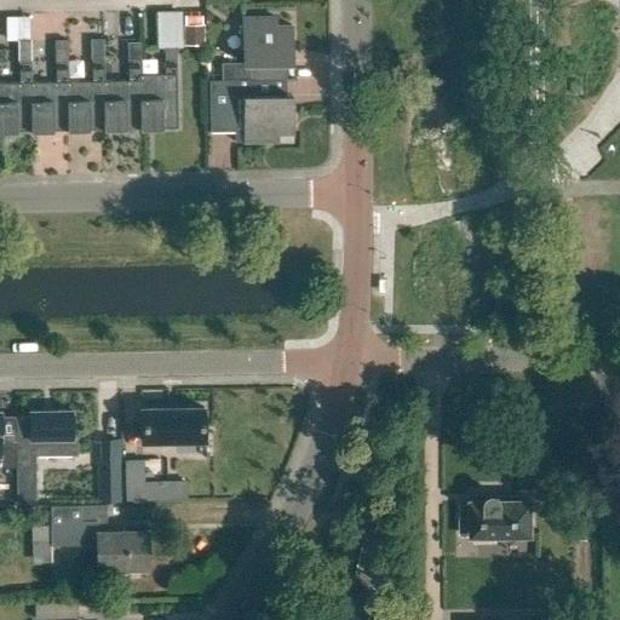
[(286,64),(291,64),(291,26),(275,26),(275,17),(242,18),(242,63),(220,63),(222,81),(248,80),(286,80),(286,64)]
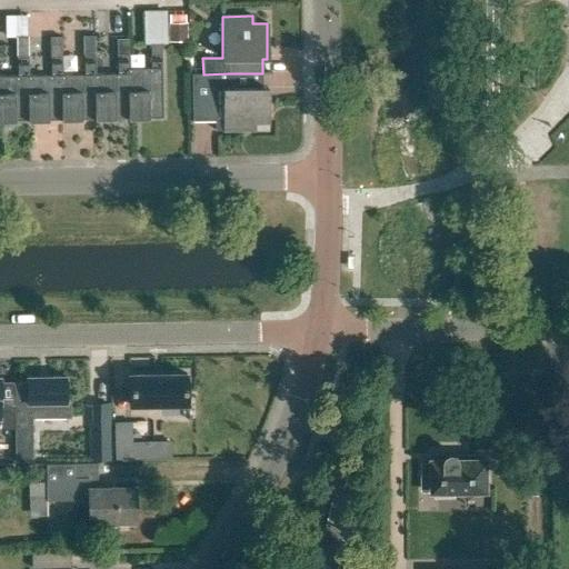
[(97,119),(96,75),(95,35),(82,35),(83,75),(62,76),(63,120),(97,119)]
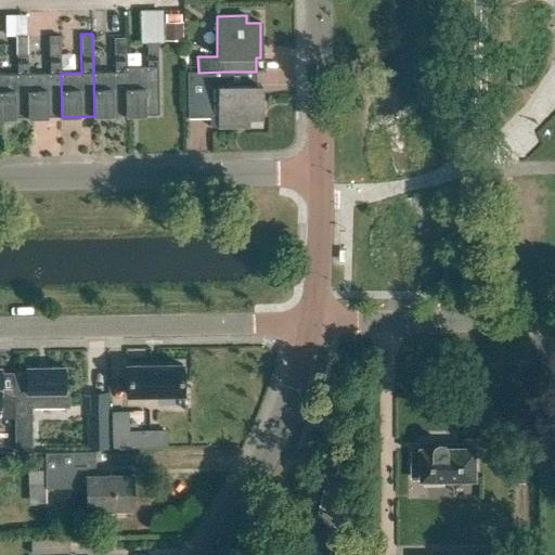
[(0,117),(29,117),(28,74),(27,35),(15,36),(16,75),(0,74),(0,117)]
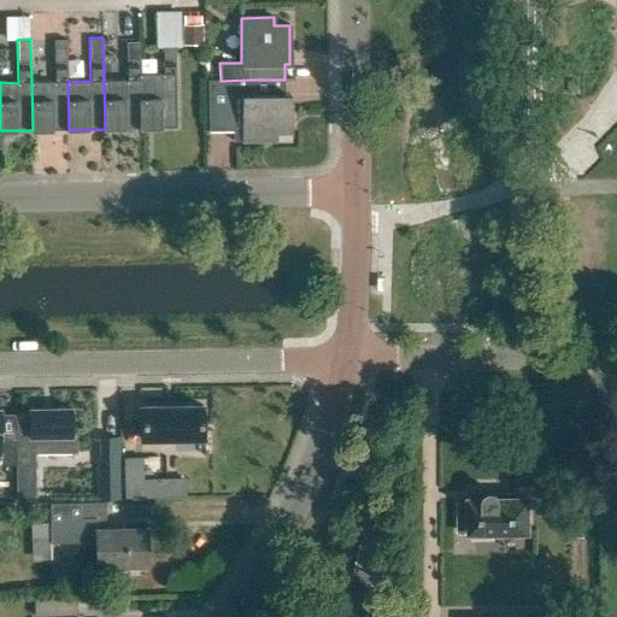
[(69,130),(68,82),(66,39),(53,39),(54,82),(31,82),(33,130),(69,130)]
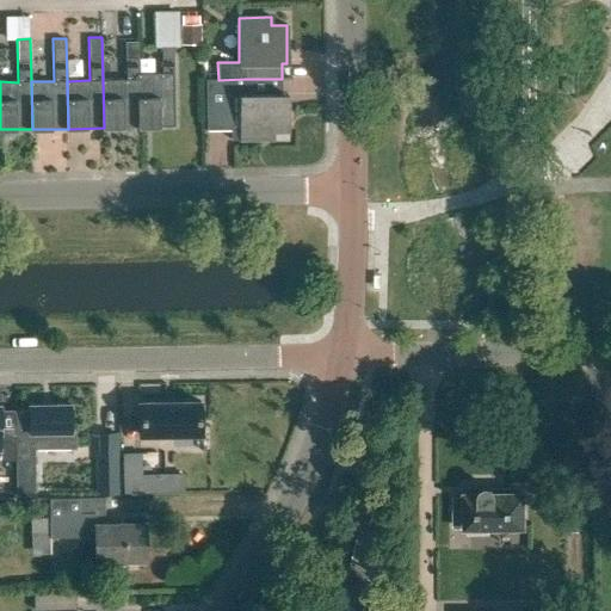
[(139,128),(139,74),(137,42),(125,42),(125,80),(103,80),(104,128),(139,128)]
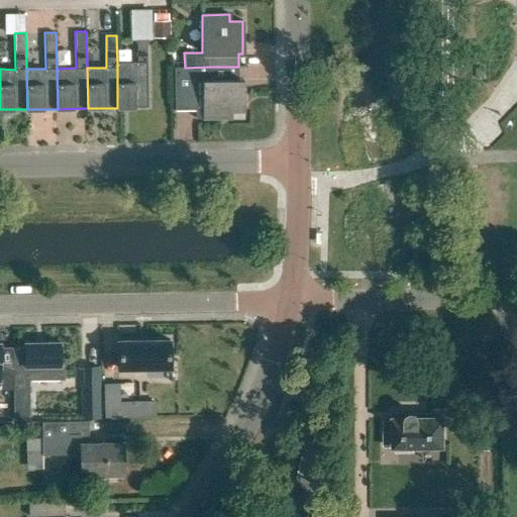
[(136,62),(117,63),(117,108),(147,107),(146,39),(136,40),(136,62)]
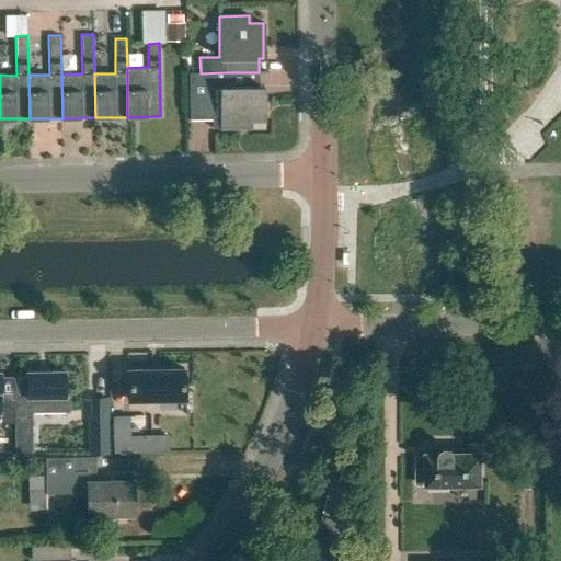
[(225,72),(225,87),(220,87),(220,129),(250,128),(250,122),(264,121),(264,87),(259,87),(259,72),(225,72)]
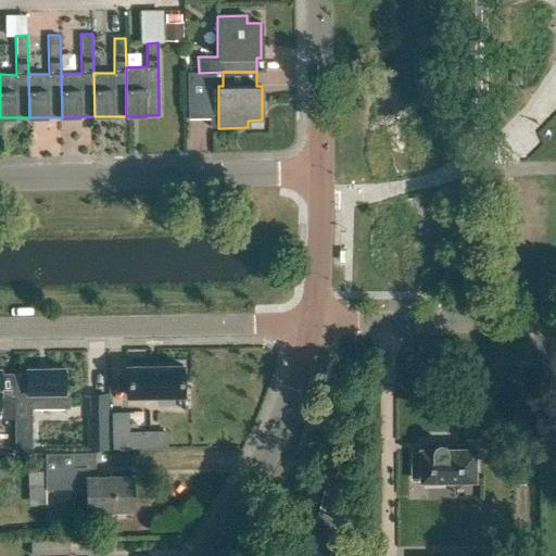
[(180,366),(127,366),(127,395),(180,394),(180,366)]
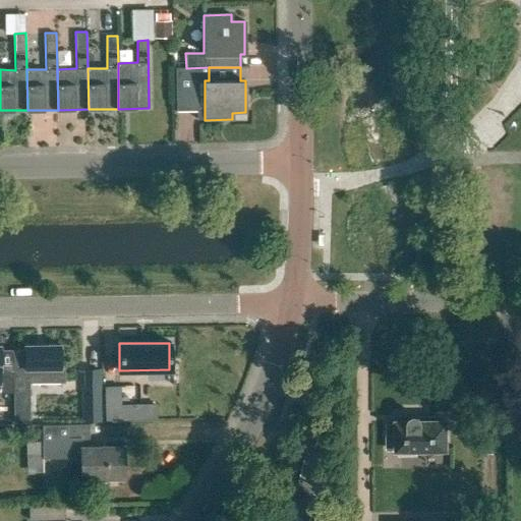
[(26,392),(26,383),(64,383),(64,367),(60,364),(60,345),(24,346),(25,353),(12,353),(12,372),(13,393),(26,392)]
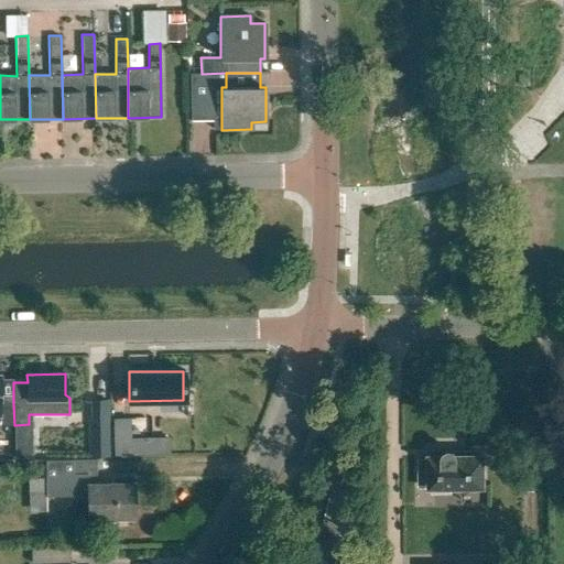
[(13,403),(13,382),(0,381),(0,424),(14,425),(13,403)]
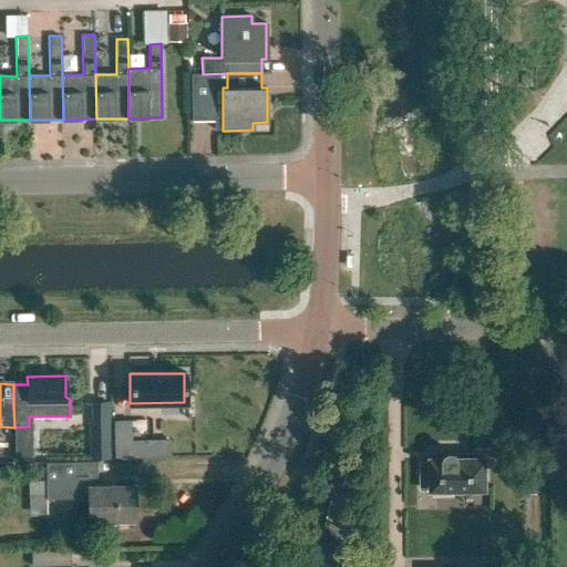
[(110,457),(110,443),(110,421),(90,421),(91,457),(110,457)]
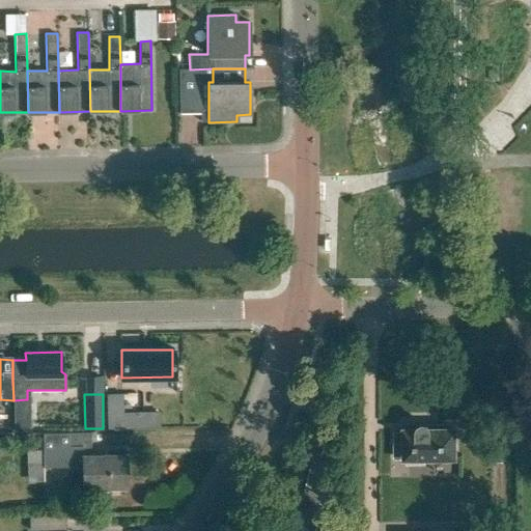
[(404,429),(404,434),(395,434),(395,457),(408,457),(408,464),(424,463),(424,457),(455,457),(454,429),(451,429),(451,425),(437,425),(437,429),(430,429),(429,426),(425,423),(422,424),(419,426),(418,429),(404,429)]
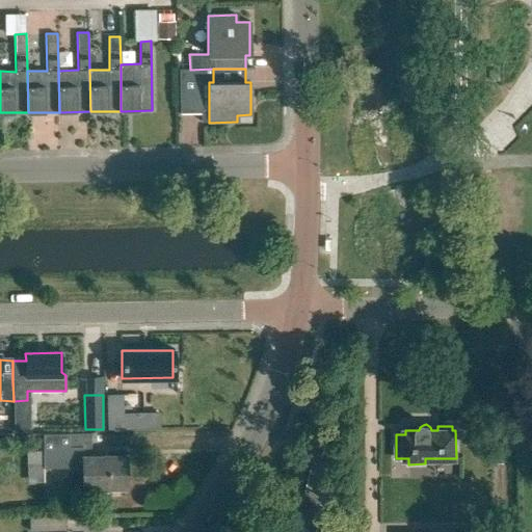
[(84,487),(127,486),(126,456),(92,457),(91,433),(43,434),(44,450),(27,451),(27,482),(45,482),(45,468),(82,467),(83,515),(85,515),(84,487)]
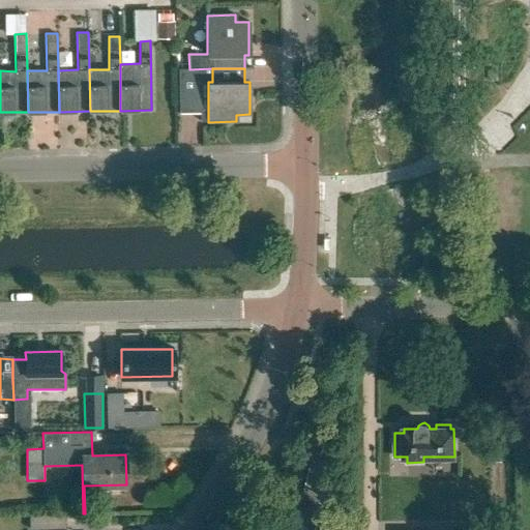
[(313,529),(316,527),(329,505),(304,490),(291,511),(278,529),(313,529)]
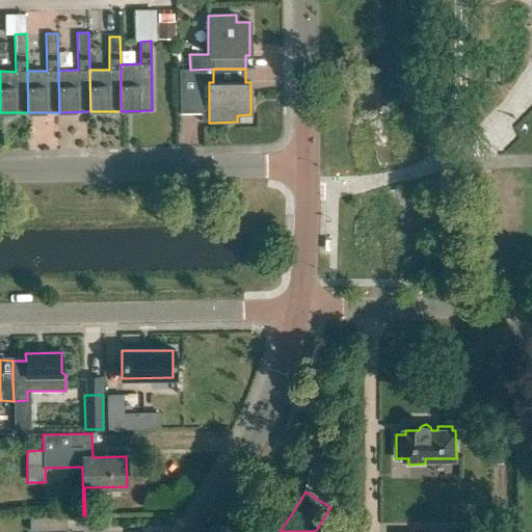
[(27,516),(27,529),(62,529),(62,515),(27,516)]
